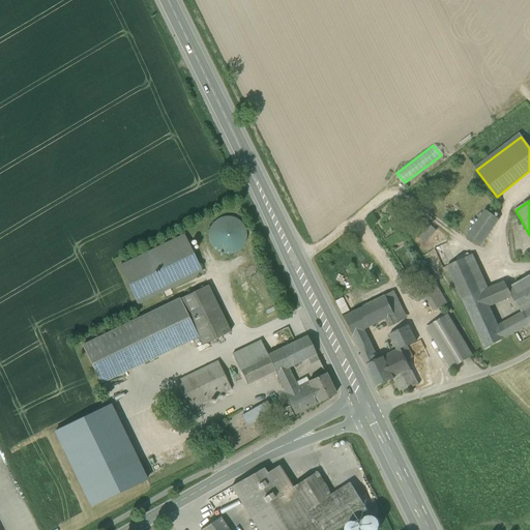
[(486,211),(467,238),(479,246),(498,218),(486,211)]
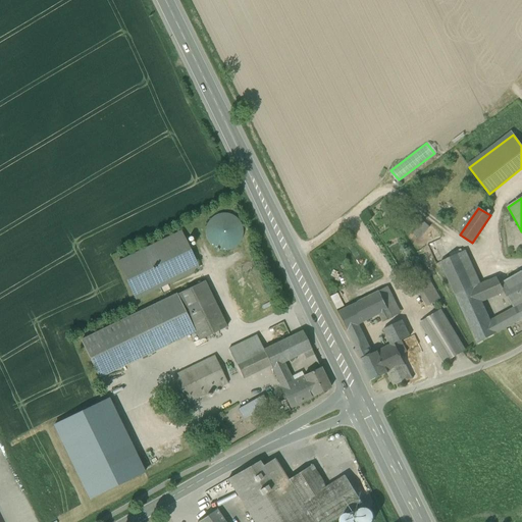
[(206,233),(207,240),(210,244),(215,248),(220,250),(226,250),(231,249),(237,246),(241,242),(243,236),(243,230),(242,224),(239,219),(233,216),(228,214),(222,213),(217,215),(212,218),(208,222),(206,227),(206,233)]
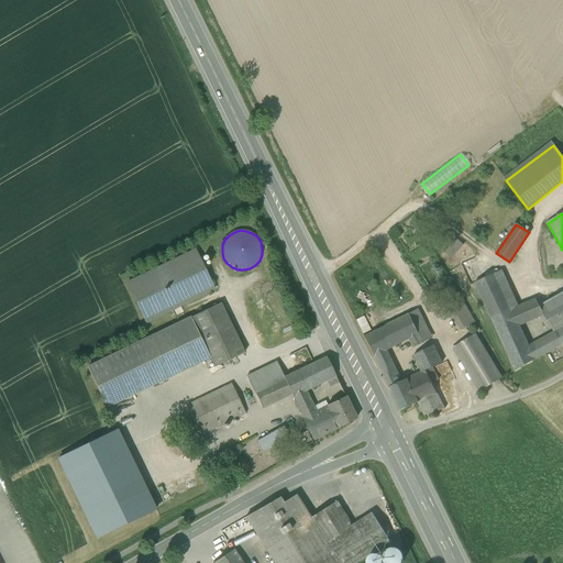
[(452,233),(441,249),(450,255),(461,241),(452,233)]
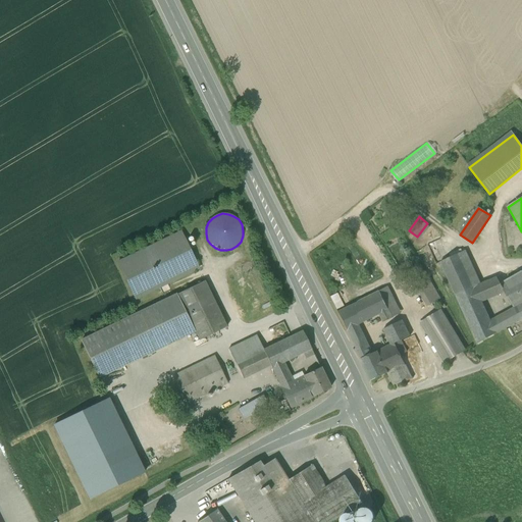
[(180,232),(118,262),(136,299),(199,268),(180,232)]
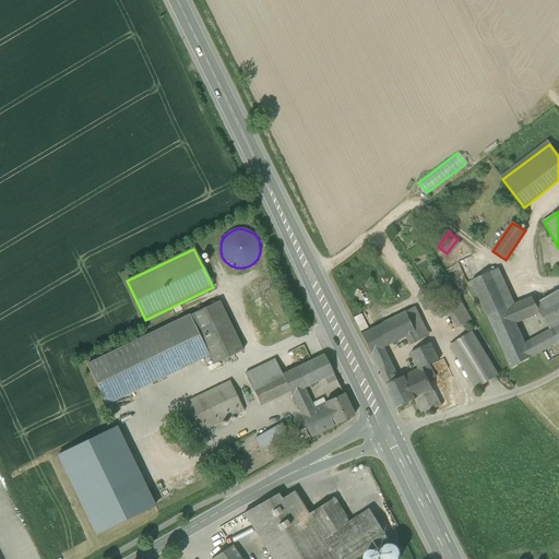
[(496,333),(516,324),(515,323),(523,319),(516,304),(515,305),(499,269),(472,281),(496,333)]
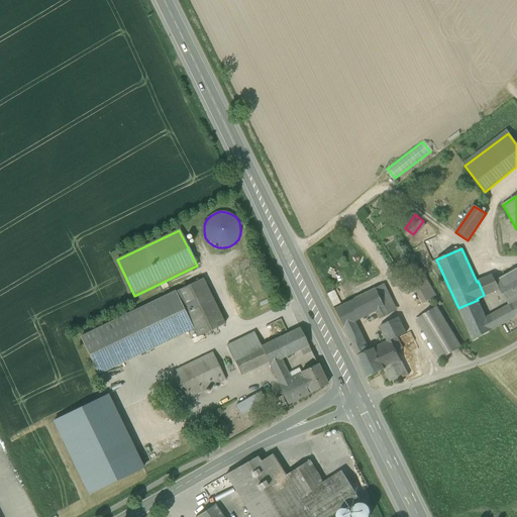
[(499,289),(500,290),(513,283),(516,288),(516,269),(496,282),(500,289),(499,289)]
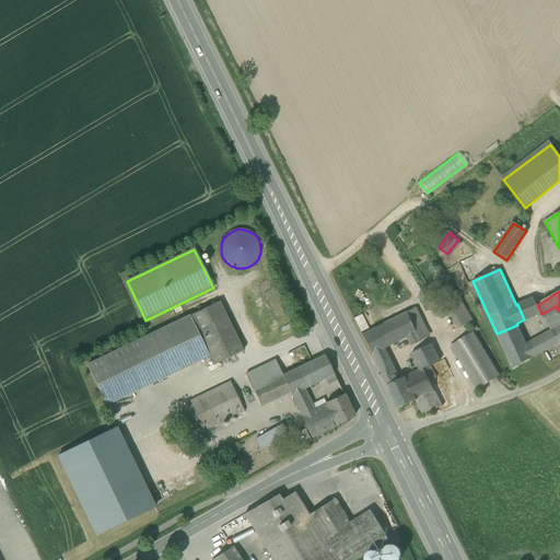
[(533,317),(540,313),(541,313),(537,305),(534,298),(524,302),(533,317)]
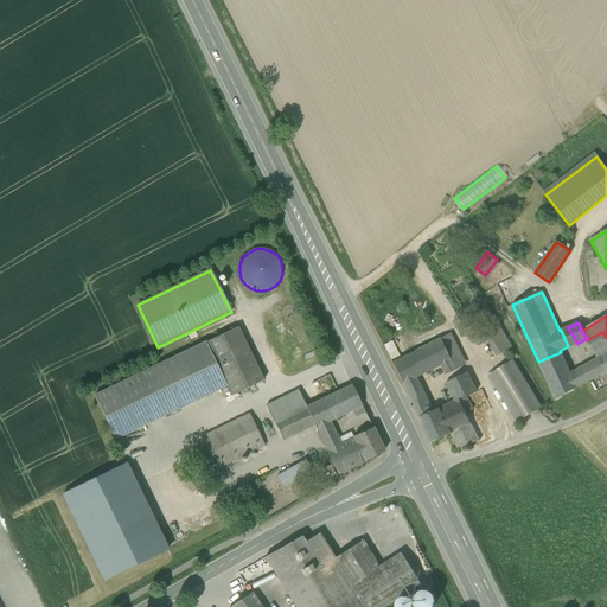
[(237,327),(205,343),(227,385),(231,396),(263,381),(237,327)]
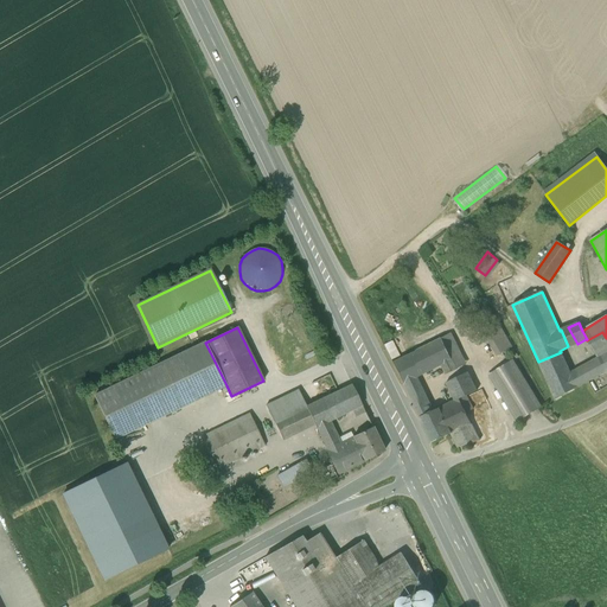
[(496,356),(513,349),(504,328),(487,336),(496,356)]
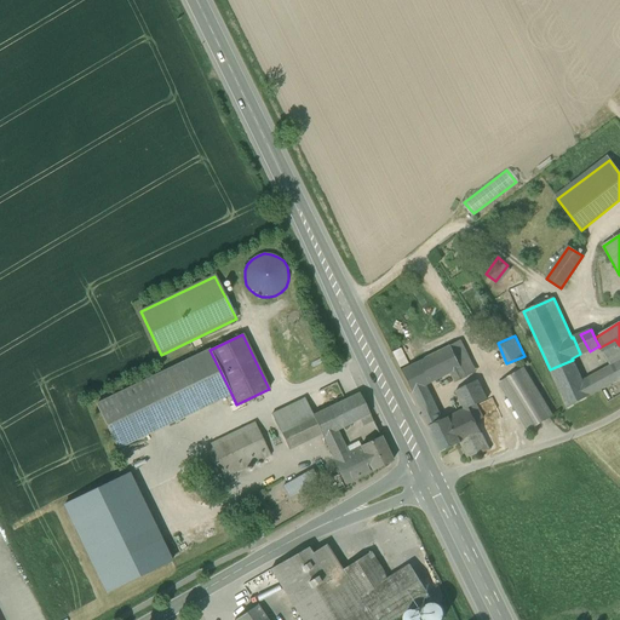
[(583,382),(590,396),(619,379),(619,345),(615,339),(600,348),(610,366),(583,382)]
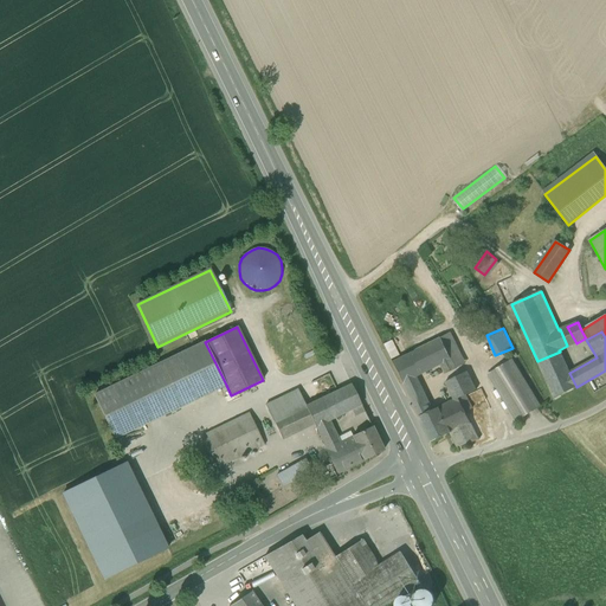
[(391,362),(407,397),(420,391),(413,378),(440,365),(445,374),(465,365),(450,333),(391,362)]
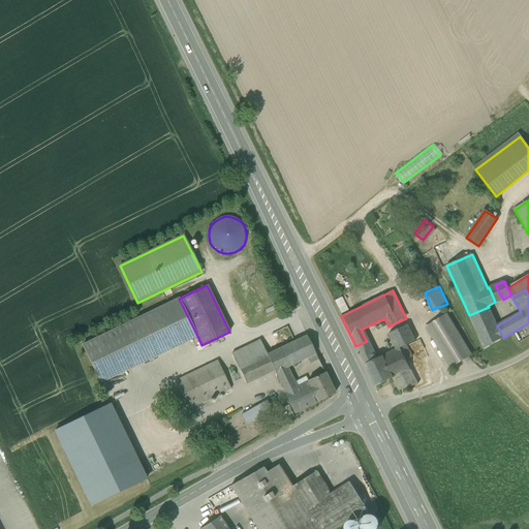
[(100,382),(197,336),(179,299),(82,345),(100,382)]
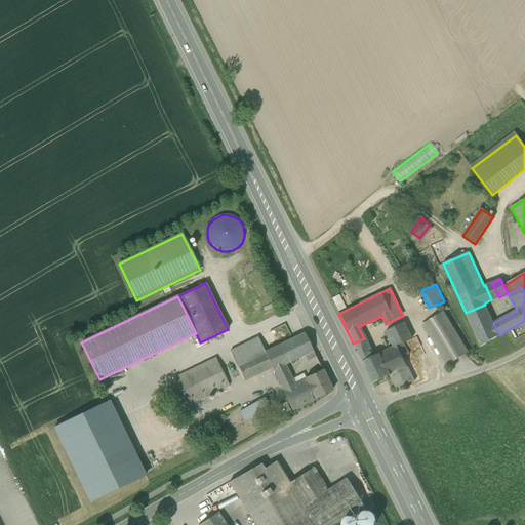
[(466,313),(480,346),(499,335),(493,323),(485,305),(466,313)]
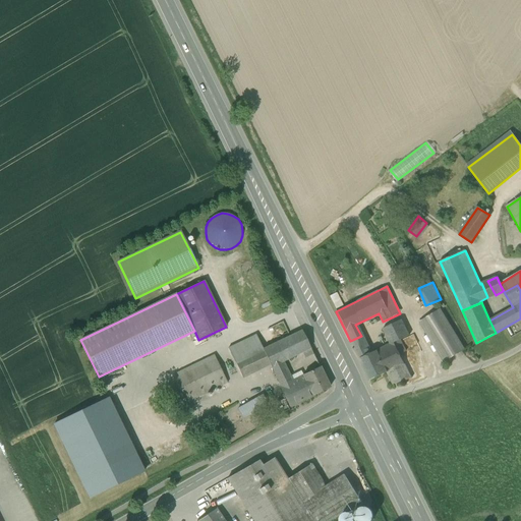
[(441,309),(421,322),(444,361),(463,350),(441,309)]
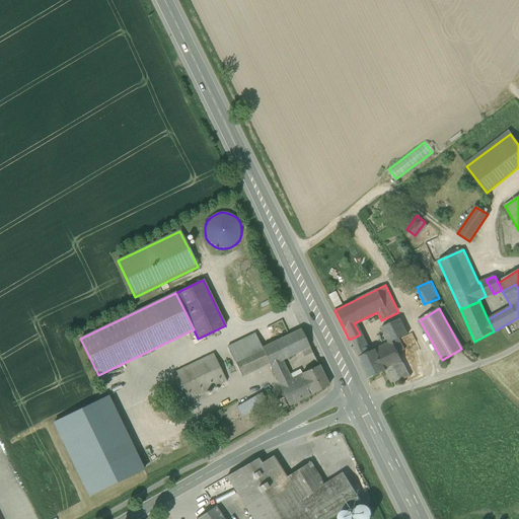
[(388,343),(375,350),(385,371),(391,382),(410,377),(397,350),(403,348),(399,339),(408,335),(400,318),(381,327),(388,343)]
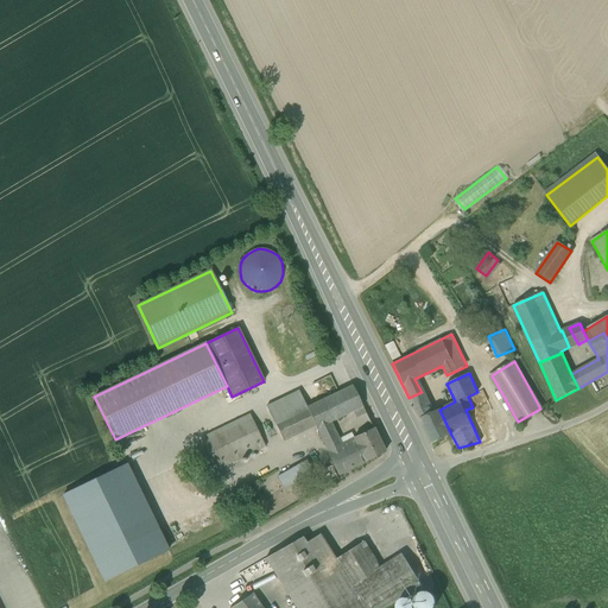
[(331,375),(302,387),(309,404),(339,392),(331,375)]
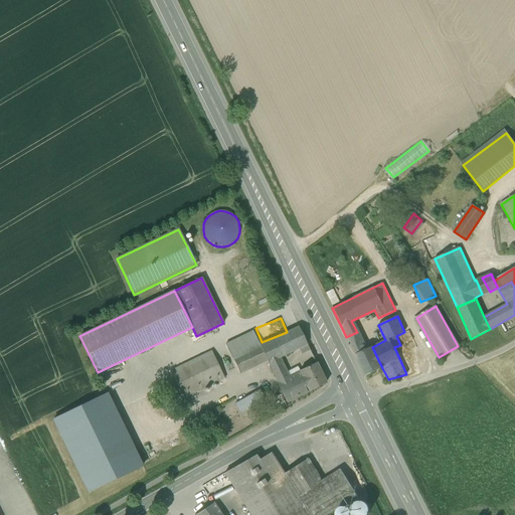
[(299,348),(307,344),(298,327),(284,334),(293,351),(299,348)]
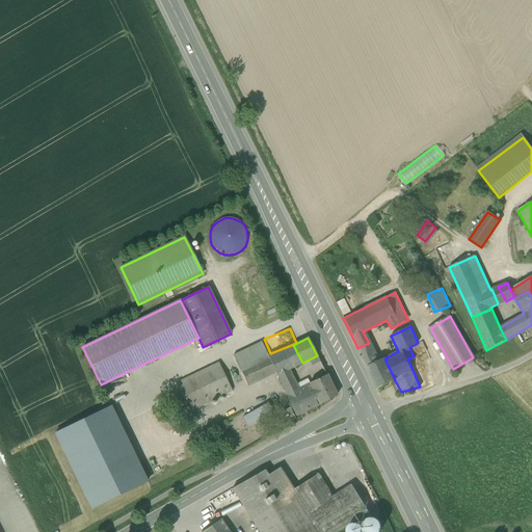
[(240,370),(268,356),(261,342),(233,355),(240,370)]
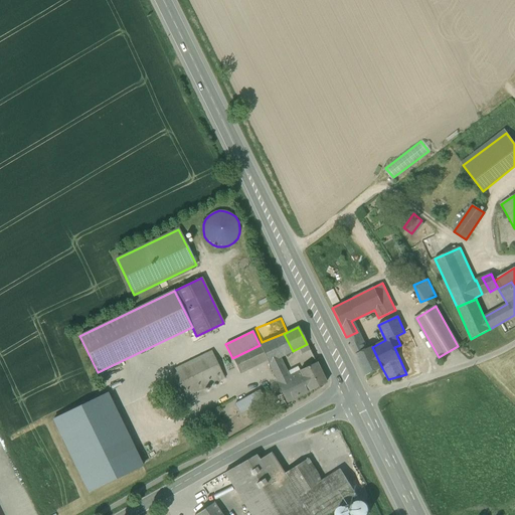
[(293,351),(284,334),(260,345),(267,359),(278,382),(290,376),(280,357),(293,351)]
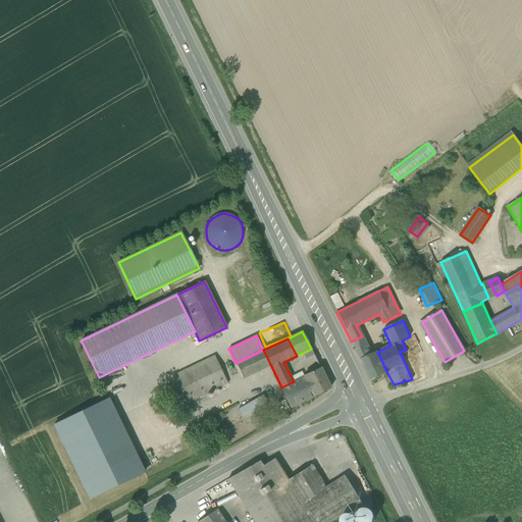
[(371,381),(387,373),(377,352),(370,355),(365,343),(355,348),(371,381)]
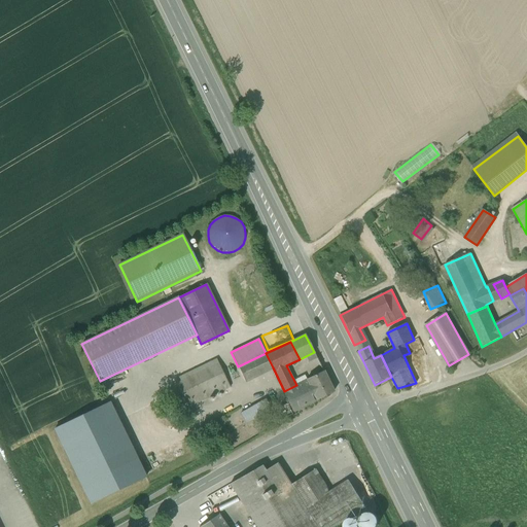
[(314,352),(306,356),(309,362),(317,358),(314,352)]
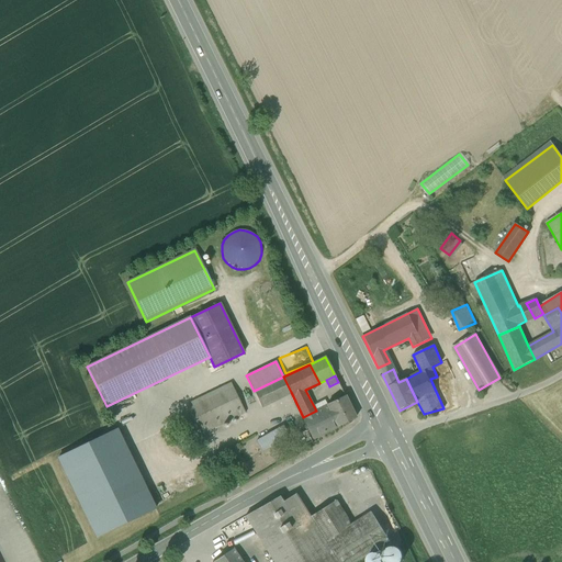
[(283,377),(254,391),(261,407),(291,392),(283,377)]
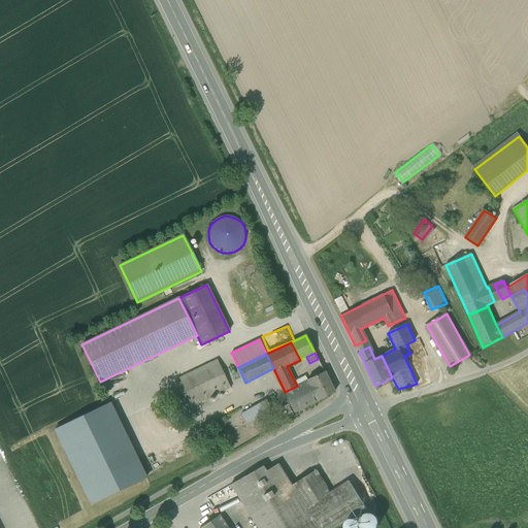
[(217,360),(175,380),(189,407),(230,388),(217,360)]
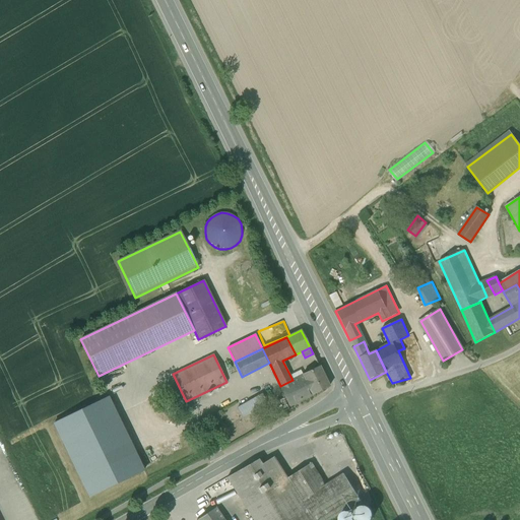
[(303,375),(313,395),(329,387),(319,367),(303,375)]
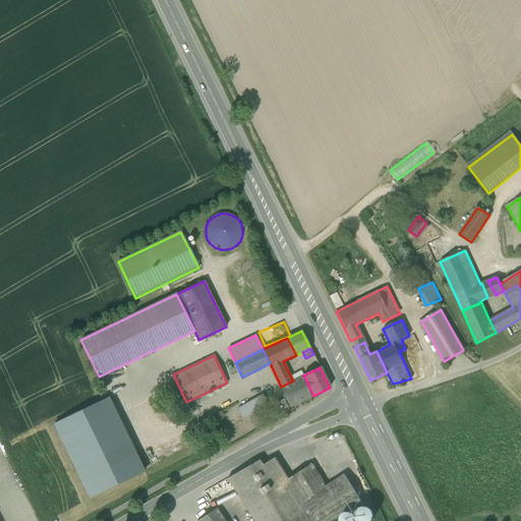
[(313,396),(303,375),(293,381),(281,387),(290,407),(313,396)]
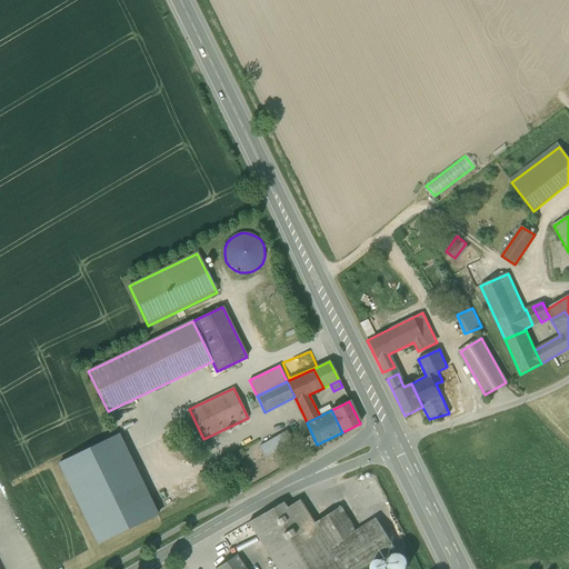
[(260,447),(266,456),(291,441),(286,432),(260,447)]
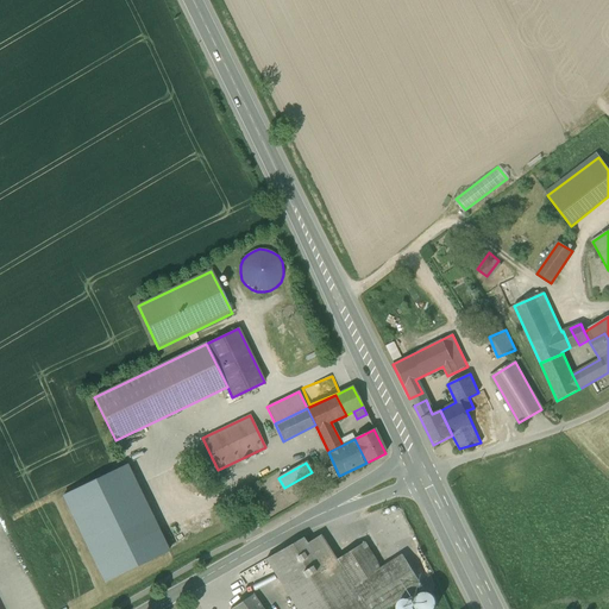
[(102,583),(173,554),(136,464),(66,493),(102,583)]
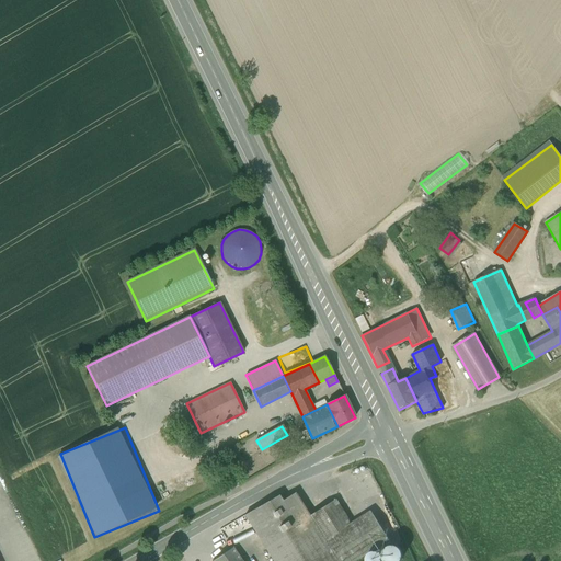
[(311,443),(305,430),(290,437),(297,450),(311,443)]
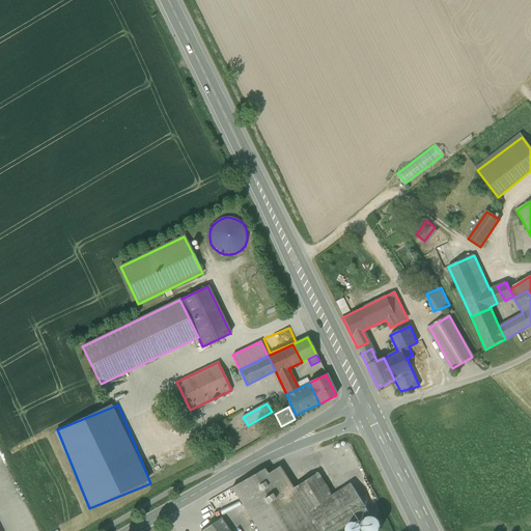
[(337,449),(351,445),(350,441),(336,445),(337,449)]
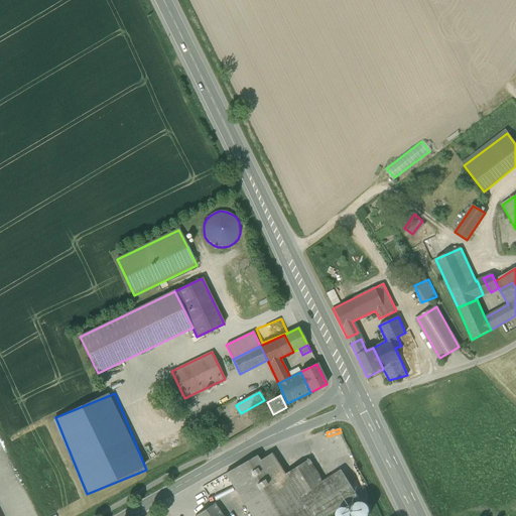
[(250,515),(310,515),(298,497),(284,475),(271,454),(259,461),(256,457),(225,475),(250,515)]
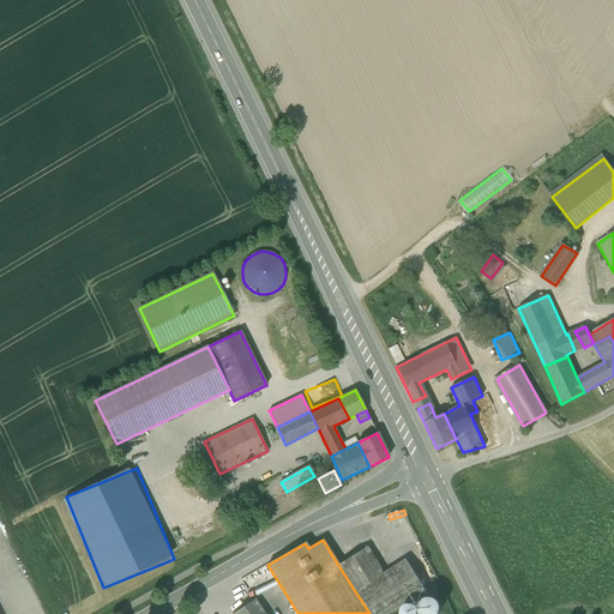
[(338,565),(355,591),(381,575),(365,549),(338,565)]
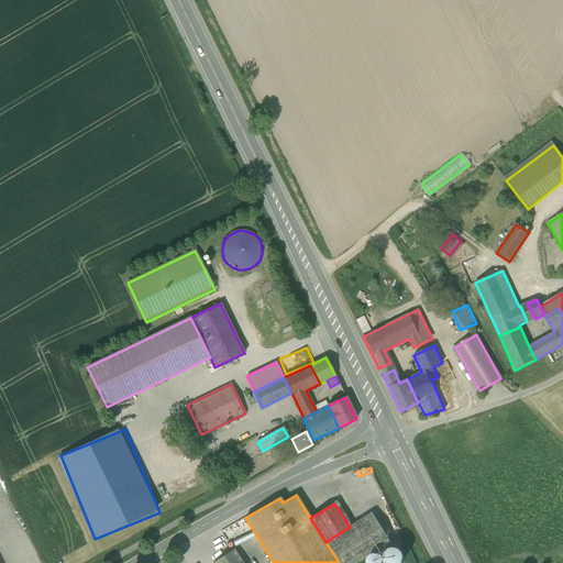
[(351,528),(350,527),(326,542),(339,562),(356,562),(390,542),(374,514),(351,528)]
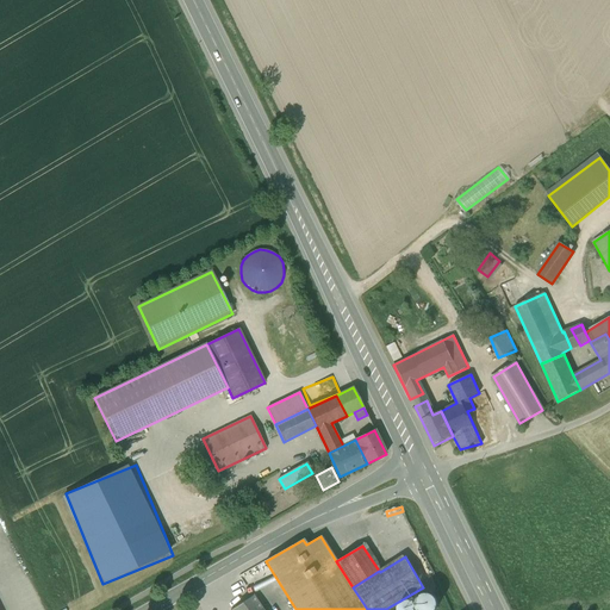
[(262,609),(253,596),(230,609),(262,609)]
